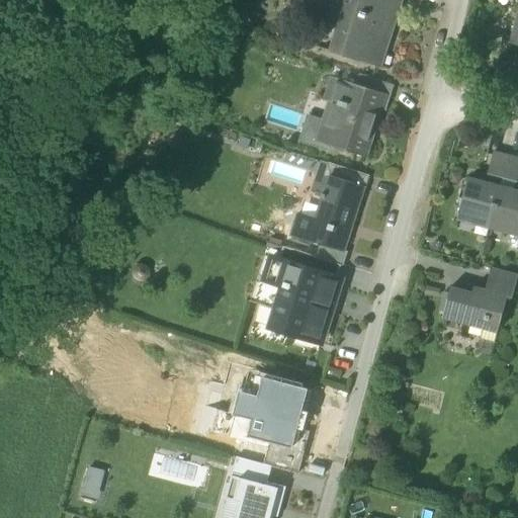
[(335,53),(377,67),(399,0),(325,0),(325,3),(348,10),(335,53)]
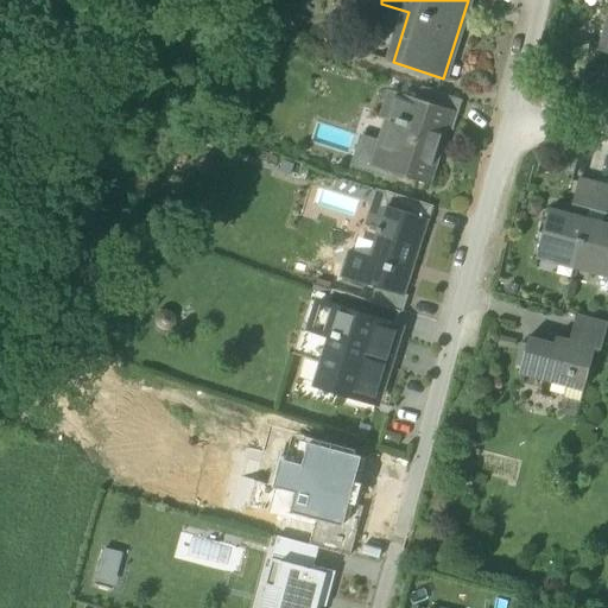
[(454,114),(458,115),(463,100),(422,87),(418,100),(454,112),(454,114)]
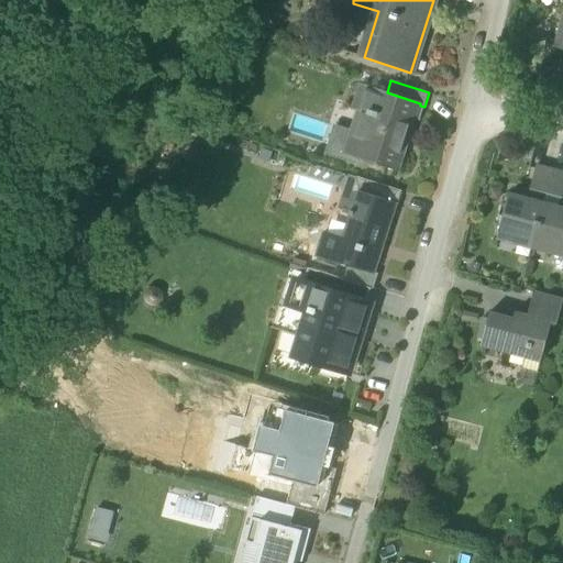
[(367,113),(361,134),(354,155),(359,157),(399,169),(406,150),(401,148),(409,127),(412,128),(420,106),(420,103),(387,92),(360,85),(352,108),(367,113)]
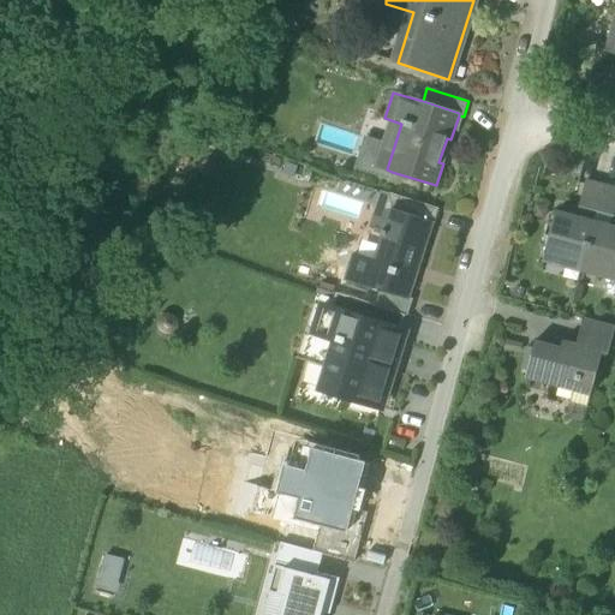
[(390,178),(392,172),(387,169),(394,147),(366,138),(357,167),(390,178)]
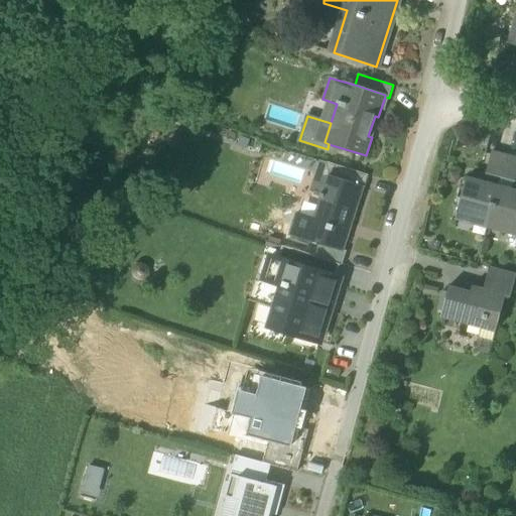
[(368,136),(372,137),(378,117),(375,116),(368,136)]
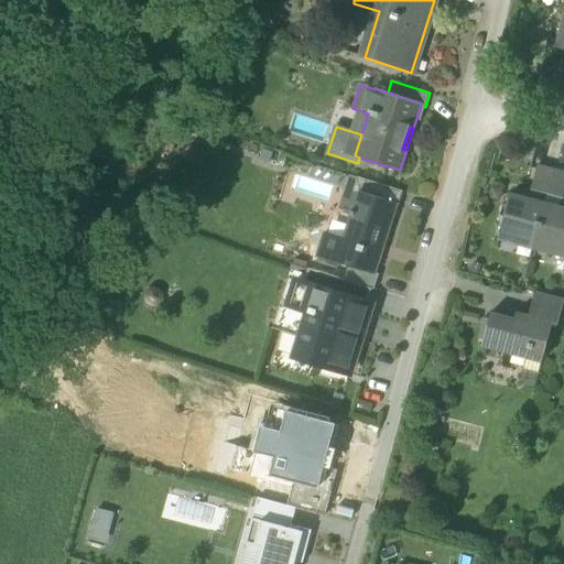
[(531,190),(546,194),(553,170),(538,165),(531,190)]
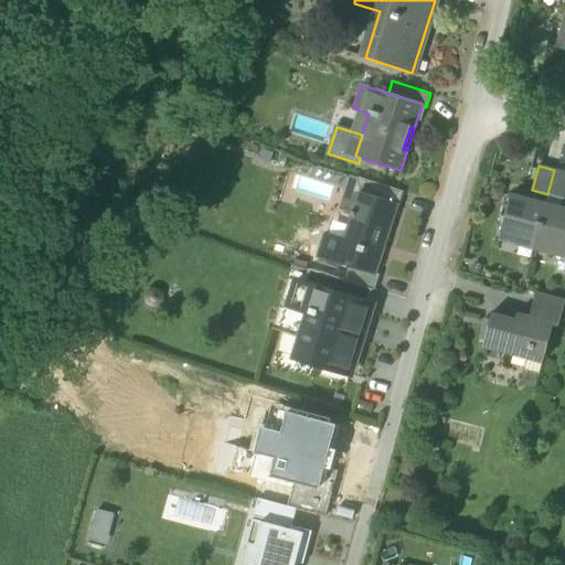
[(564,193),(564,172),(554,170),(547,194),(564,199),(564,193)]
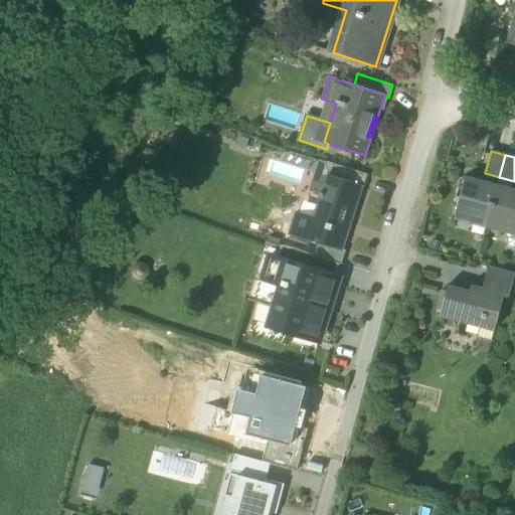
[(359,186),(363,187),(367,174),(327,161),(323,174),(328,176),(328,175),(360,185),(359,186)]
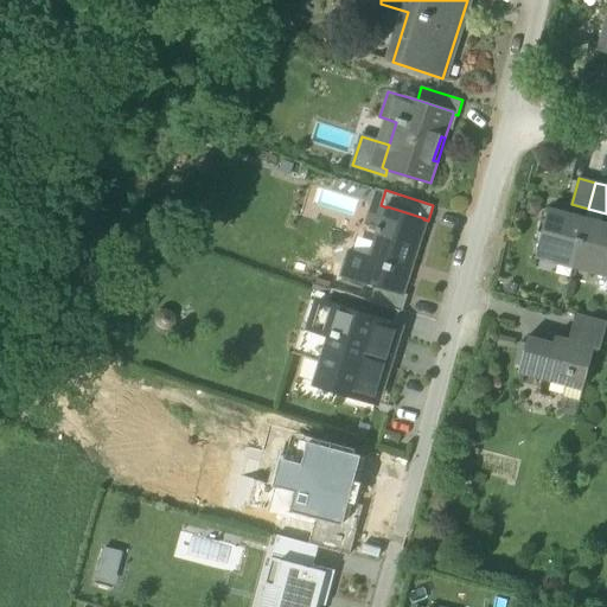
[(569,213),(586,218),(588,209),(572,204),(569,213)]
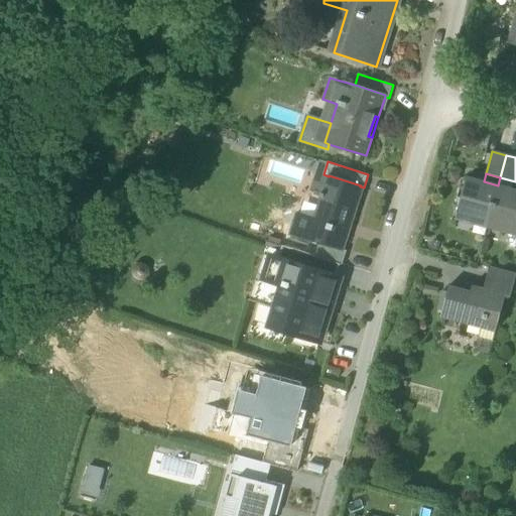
[(319,243),(342,250),(342,249),(351,223),(349,223),(360,186),(361,185),(329,175),(329,176),(315,218),(297,212),(290,235),(310,242),(310,240),(319,243)]
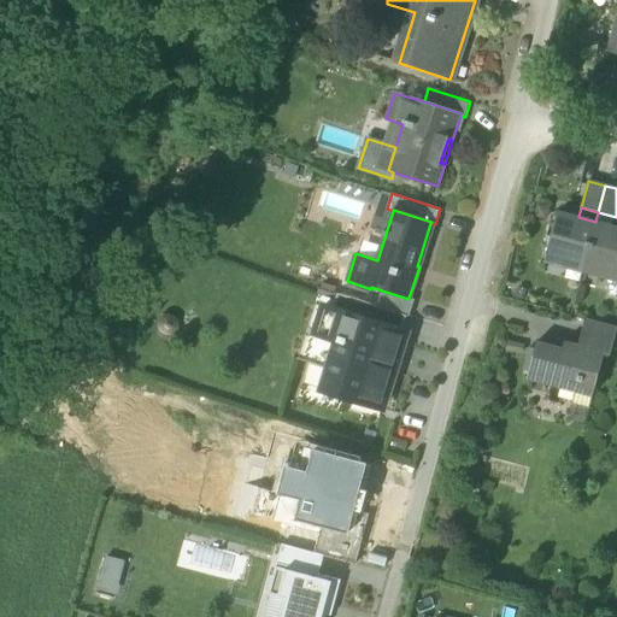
[(546,256),(585,266),(595,222),(579,217),(558,211),(546,256)]
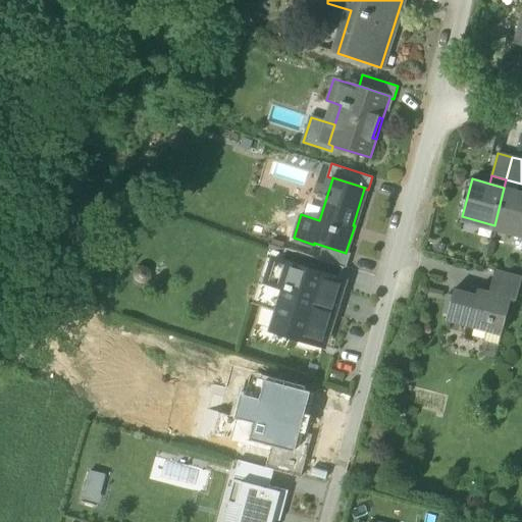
[(521,184),(506,179),(504,188),(519,192),(521,184)]
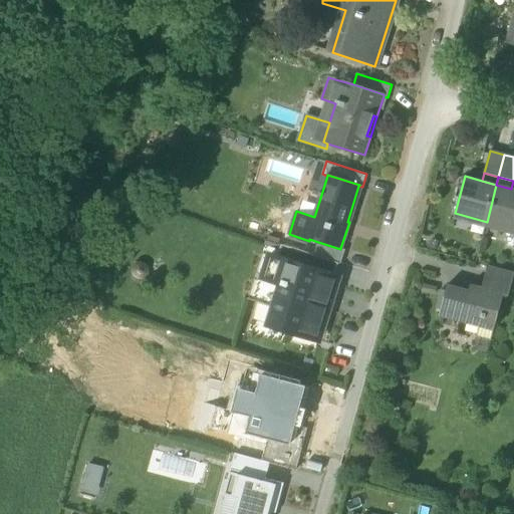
[(513,189),(511,189),(496,185),(487,222),(513,228),(513,189)]
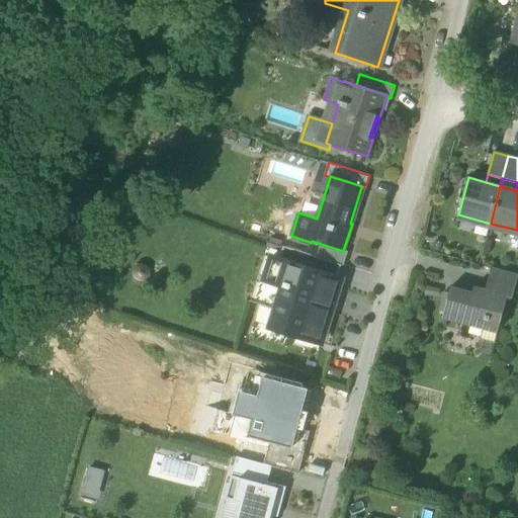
[(489,229),(491,224),(458,214),(457,221),(489,229)]
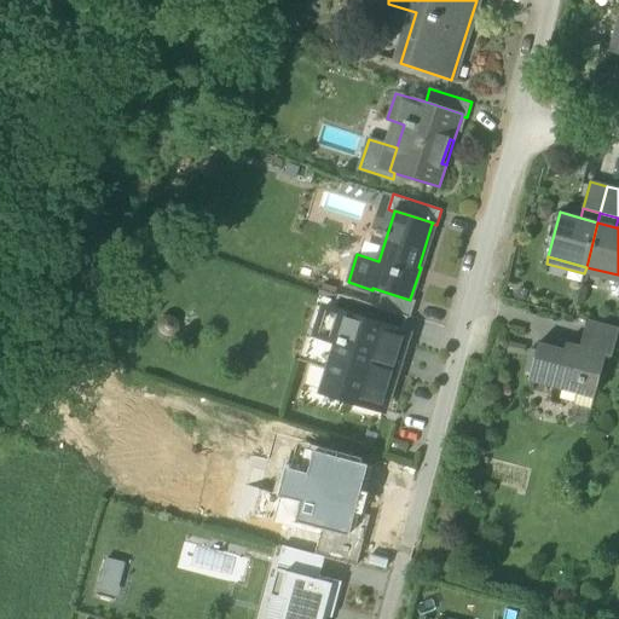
[(618,275),(586,267),(584,273),(618,282),(618,275)]
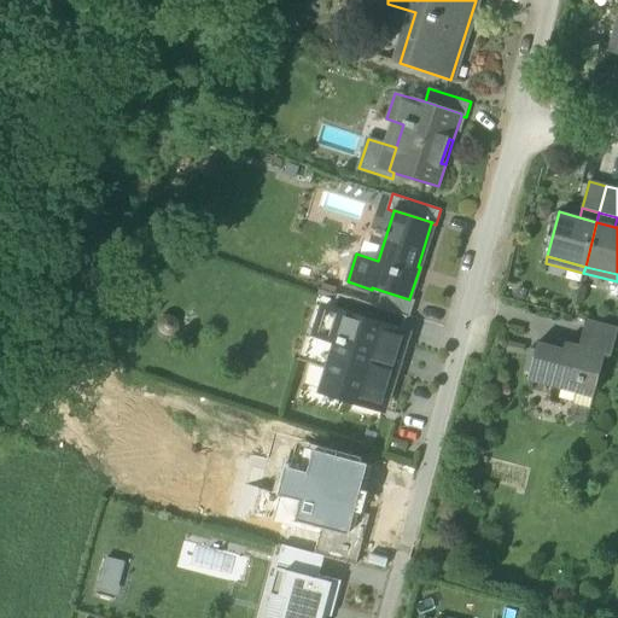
[(409,316),(415,299),(409,298),(409,299),(383,291),(378,307),(407,315),(409,316)]
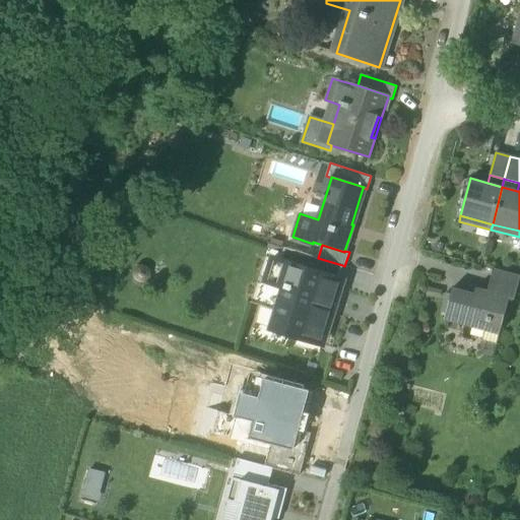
[(280,260),(338,278),(342,265),(318,258),(284,247),(280,260)]
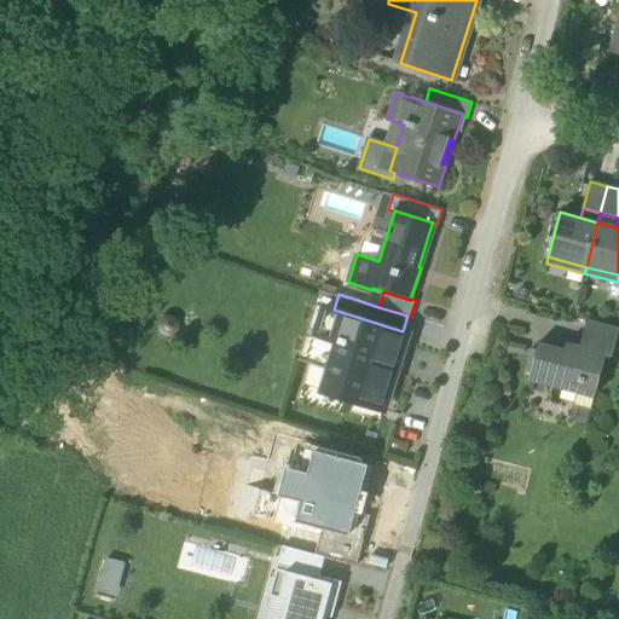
[(334,310),(327,331),(341,336),(330,370),(323,391),(377,408),(389,372),(394,374),(399,359),(394,357),(403,331),(334,310)]
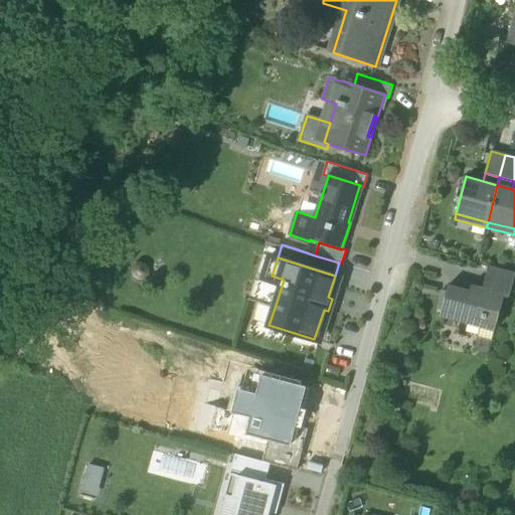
[(505,296),(510,297),(514,277),(514,274),(489,267),(483,288),(505,294),(505,296)]
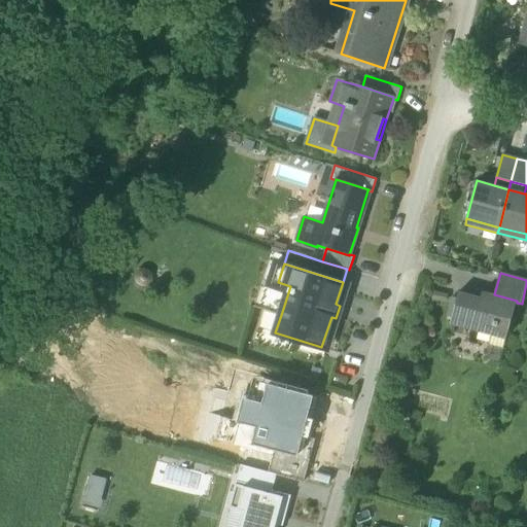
[(269,312),(281,315),(290,286),(278,282),(269,312)]
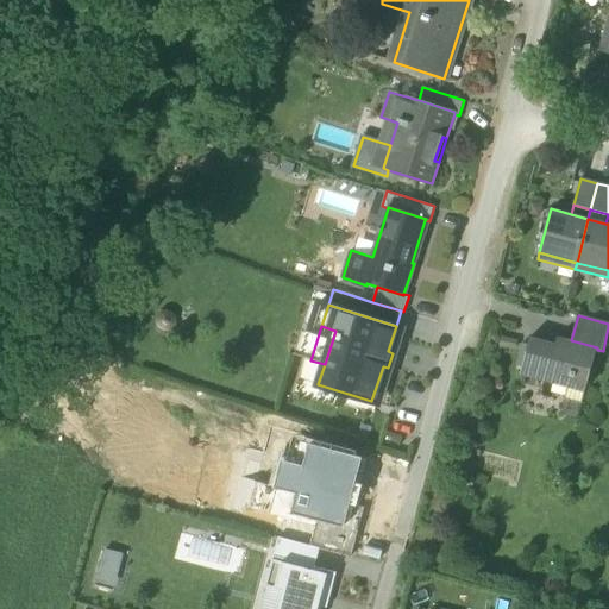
[(522,366),(588,384),(597,350),(597,347),(571,340),(558,338),(556,344),(531,338),(522,366)]
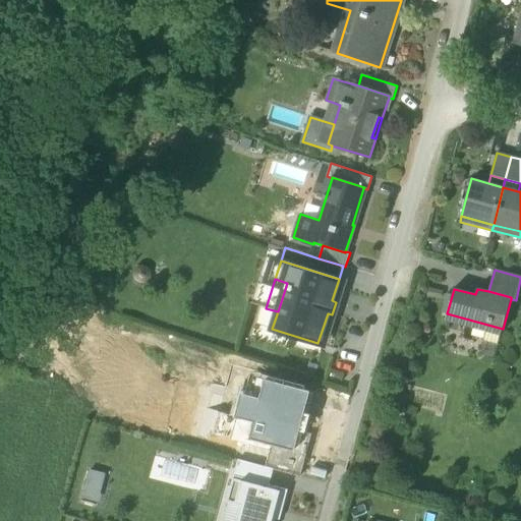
[(272,451),(294,457),(311,393),(266,381),(261,399),(245,394),(238,418),(254,423),(248,445),(272,451)]
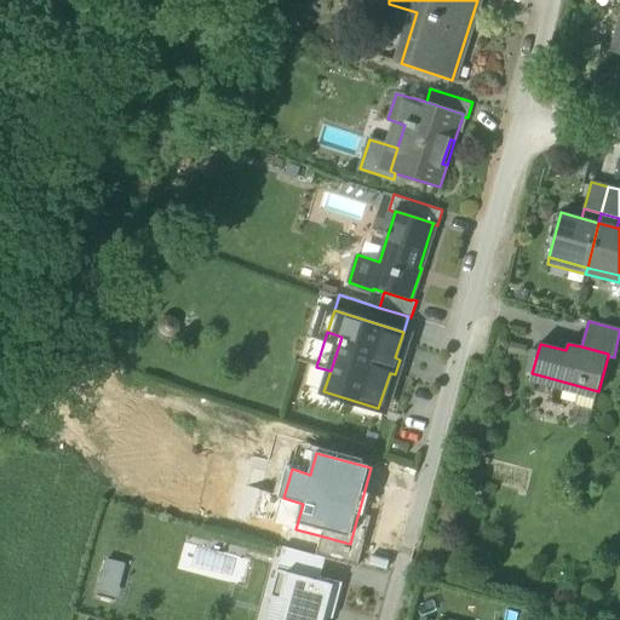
[(317,556),(326,558),(350,564),(355,545),(350,544),(323,537),(317,556)]
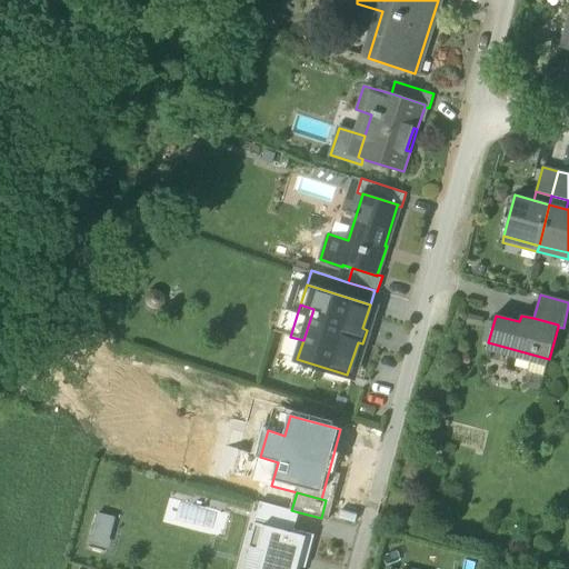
[(260,502),(255,519),(293,530),(299,512),(291,510),(260,502)]
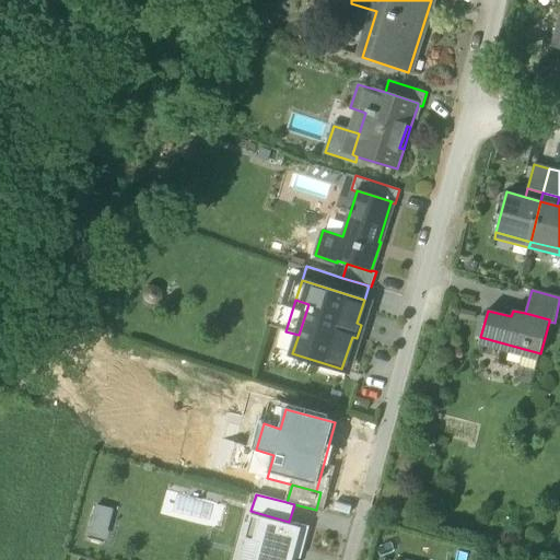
[(114,510),(95,504),(88,534),(105,539),(114,510)]
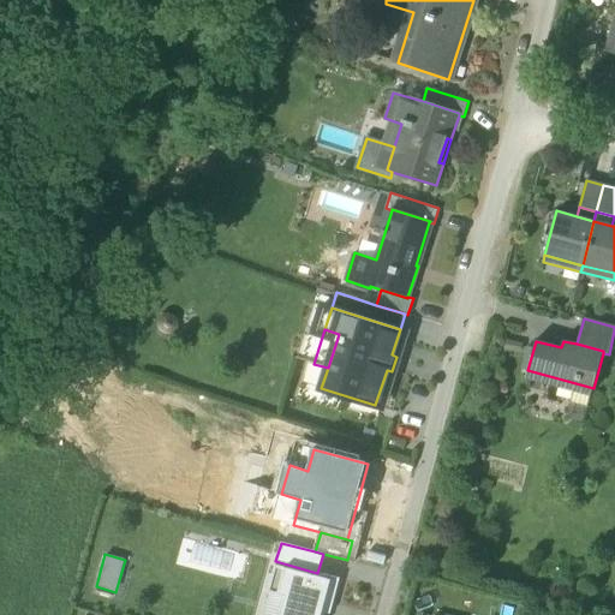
[(330,614),(340,579),(317,573),(275,561),(267,592),(285,597),(279,614),(324,614),(326,613),(330,614)]
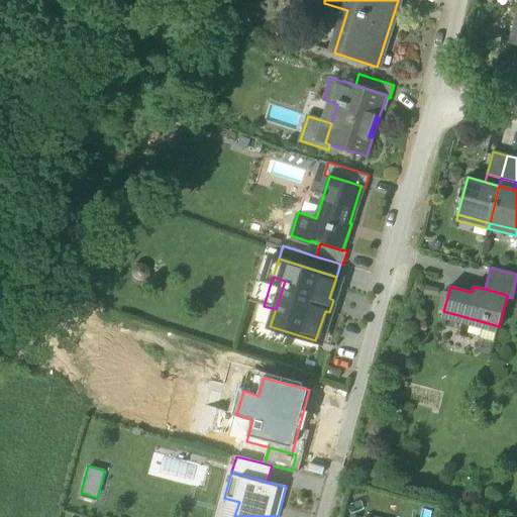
[(234,516),(239,502),(224,498),(219,516),(234,516)]
